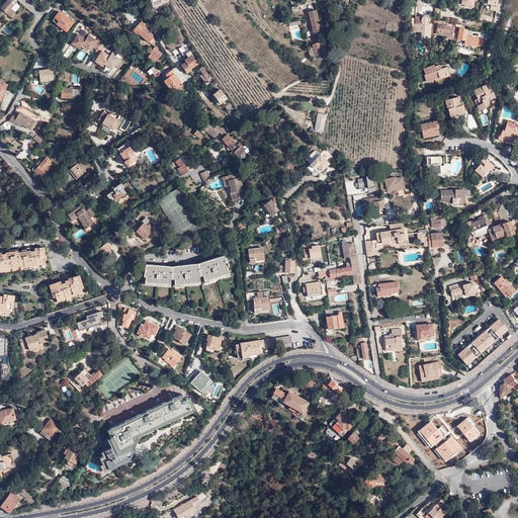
[(0,13),(1,15),(3,16),(6,13),(11,17),(15,12),(11,8),(16,2),(14,0),(7,0),(5,3),(5,4),(4,5),(4,4),(0,8),(0,13)]
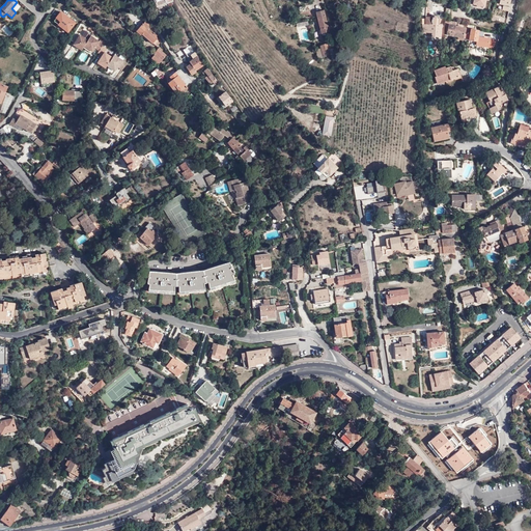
[(75,22),(61,10),(54,20),(67,30),(75,22)]
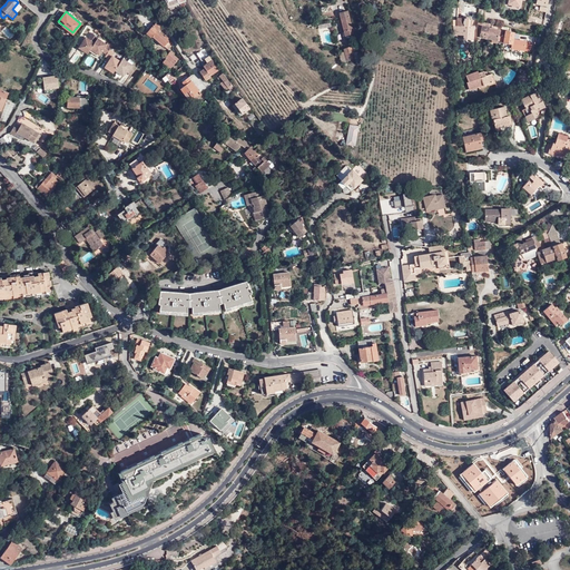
[(353,35),(347,11),(338,13),(344,37),(353,35)]
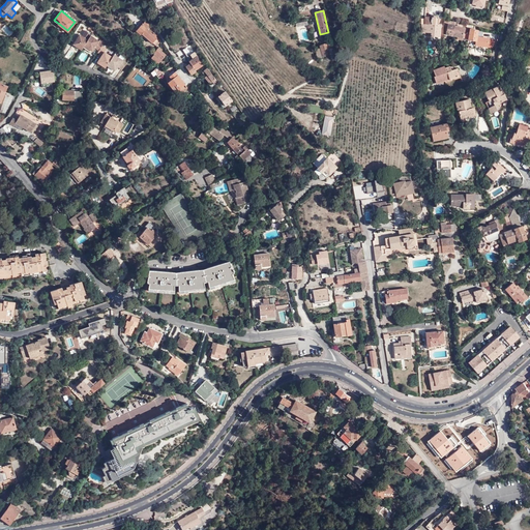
[(432,37),(440,37),(441,25),(437,25),(438,18),(436,18),(433,17),(427,17),(424,17),(424,27),(423,28),(423,32),(431,33),(431,39),(432,39),(432,37)]
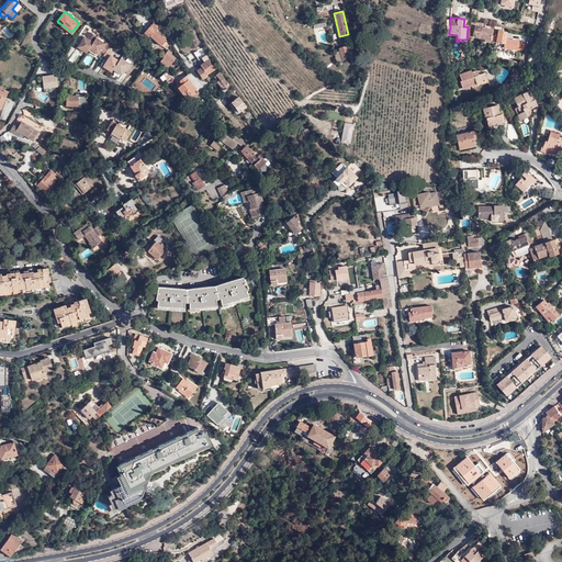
[(482,27),(474,26),(475,21),(471,21),(470,29),(470,36),(480,37),(482,29),(482,27)]
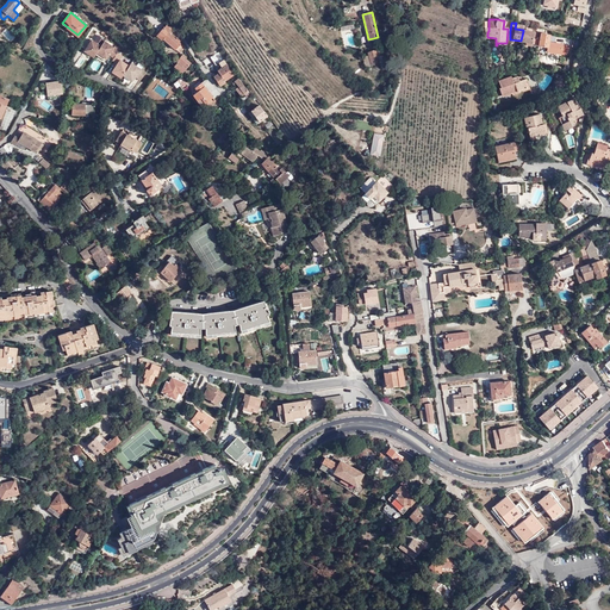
[(178,50),(181,54),(186,48),(184,47),(185,45),(170,33),(174,30),(168,24),(165,29),(165,27),(157,36),(162,39),(163,38),(178,50)]
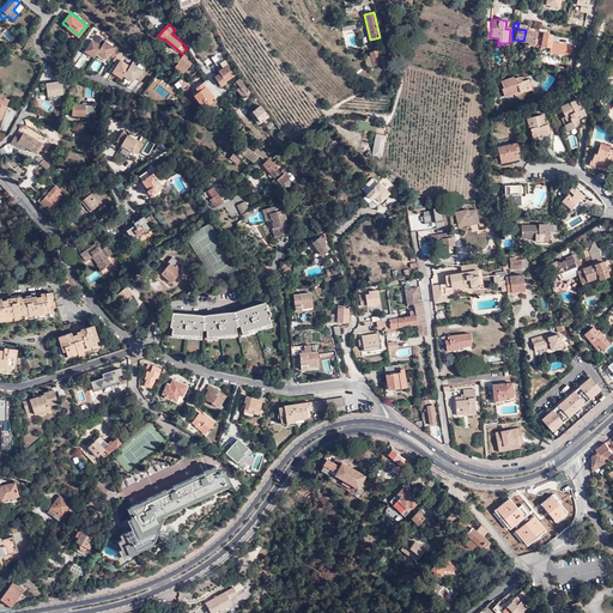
[(523,41),(535,43),(538,32),(552,36),(552,35),(526,30),(526,31),(523,41)]
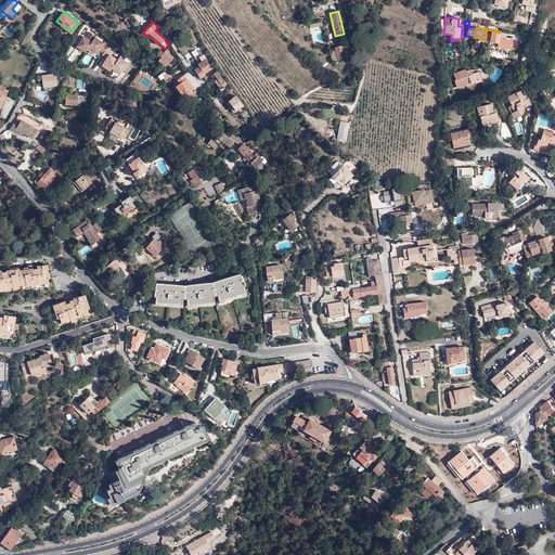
[(95,36),(94,36),(95,35),(90,29),(86,36),(84,35),(77,44),(86,50),(87,48),(95,36)]
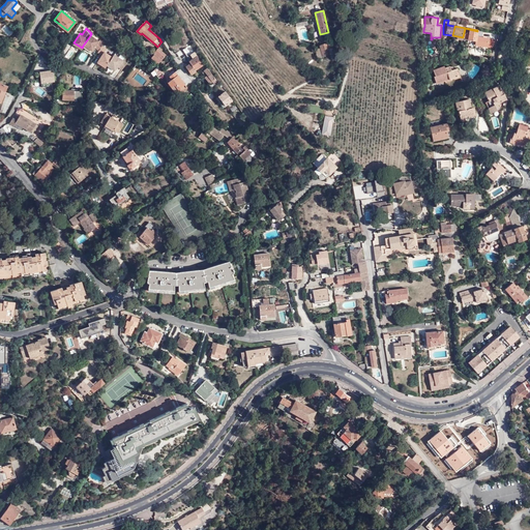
[(463,37),(476,40),(475,45),(492,48),(494,39),(489,39),(489,38),(476,35),(477,31),(465,28),(463,37)]
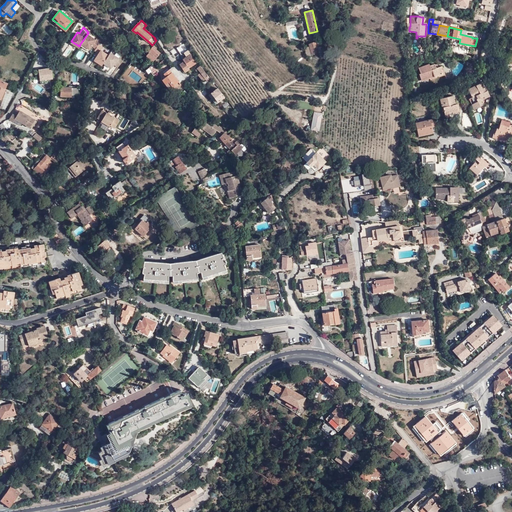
[(100,41),(88,33),(81,42),(90,48),(92,44),(96,47),(100,41)]
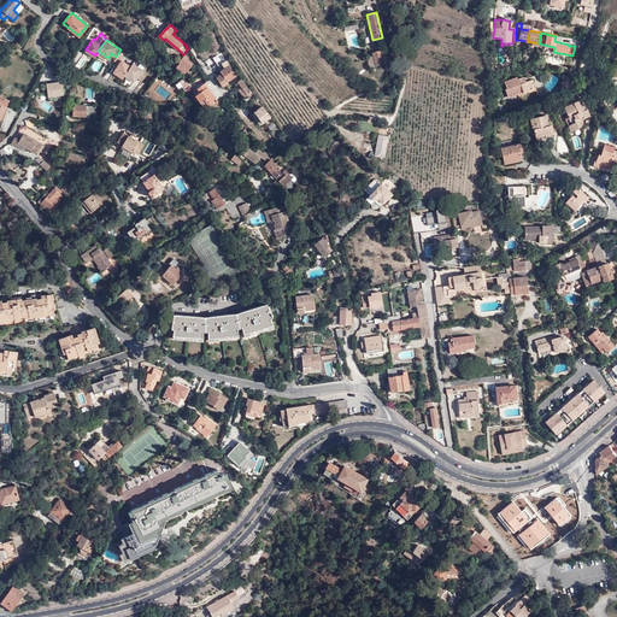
[(122,58),(124,54),(119,51),(116,57),(115,58),(119,62),(115,70),(123,76),(131,64),(122,58)]
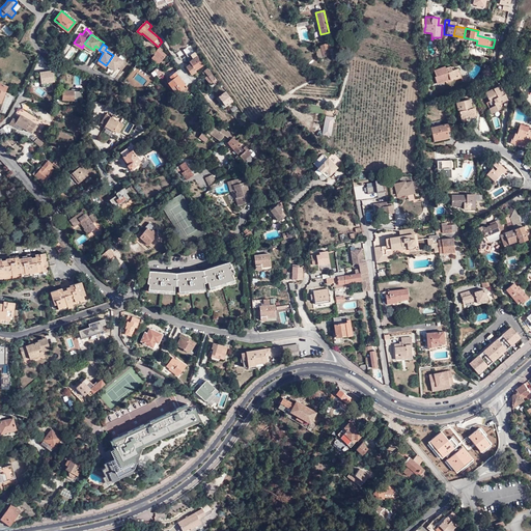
[(331,56),(328,45),(322,47),(325,57),(331,56)]
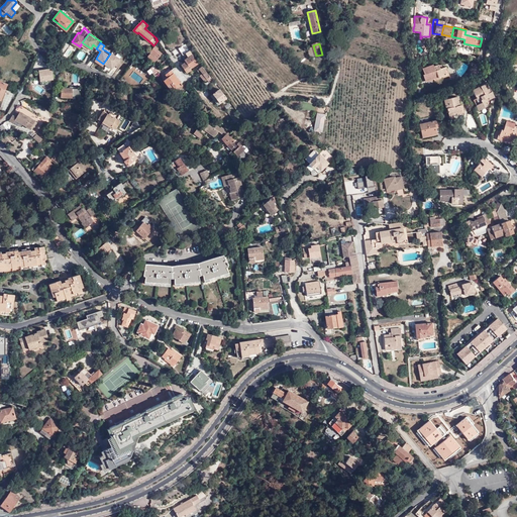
[(151,53),(148,57),(154,63),(162,54),(158,49),(159,48),(156,46),(150,53),(151,53)]
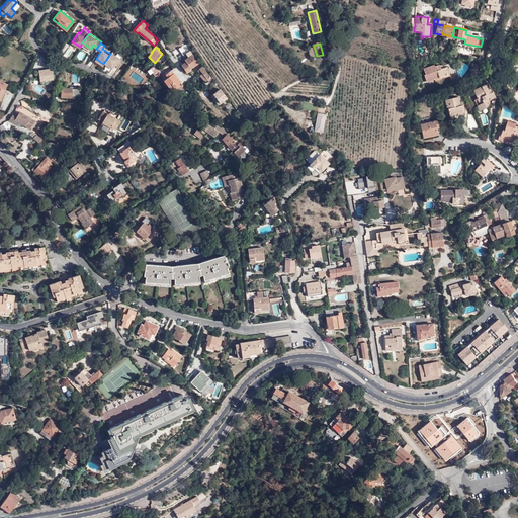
[(196,60),(193,55),(189,58),(185,60),(187,62),(182,65),(187,73),(192,70),(191,69),(201,62),(199,59),(196,60)]
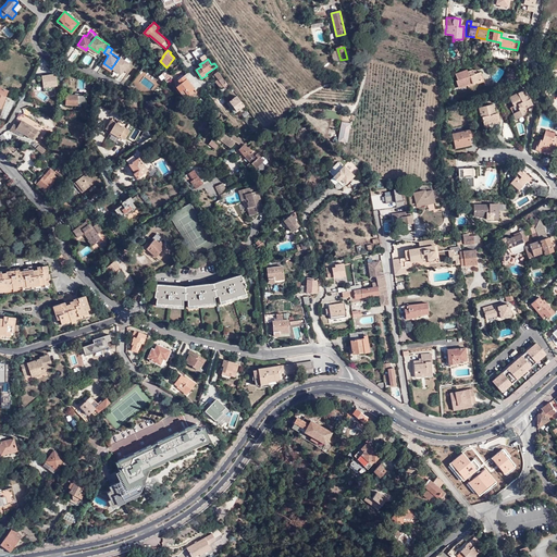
[(146,89),(150,89),(151,89),(140,79),(145,75),(156,84),(160,81),(144,66),(132,81),(132,82),(131,84),(136,85),(136,87),(146,89)]
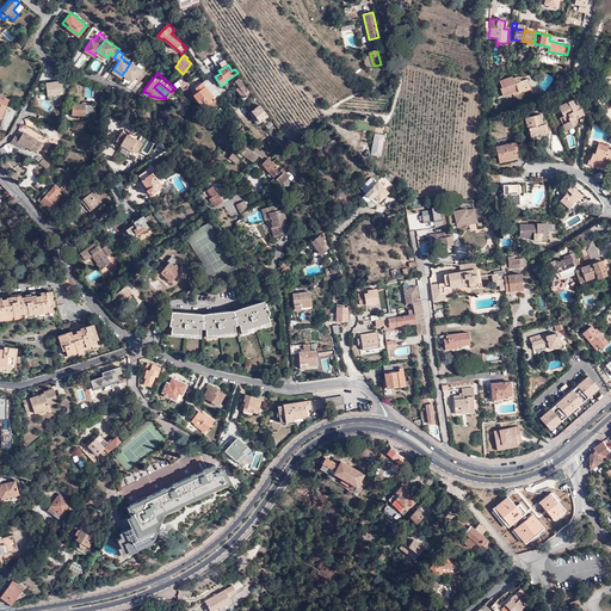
[(186,76),(184,75),(176,82),(178,87),(181,85),(184,90),(191,84),(186,76)]
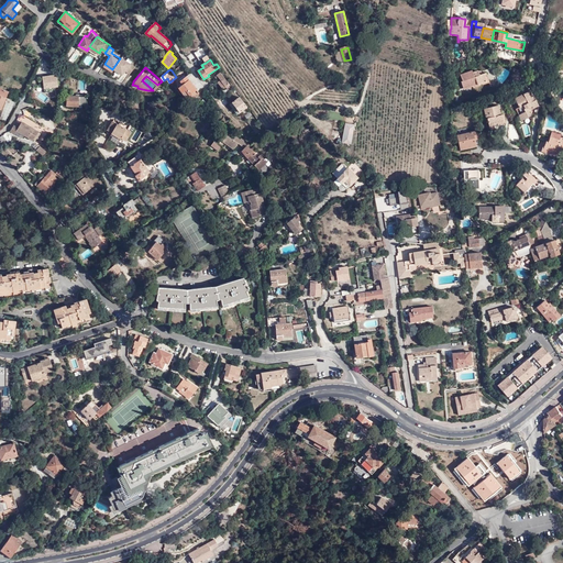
[(487,81),(484,73),(479,74),(478,69),(473,70),(472,69),(460,73),(462,80),(461,80),(463,88),(464,88),(474,85),(474,86),(478,85),(477,84),(487,81)]
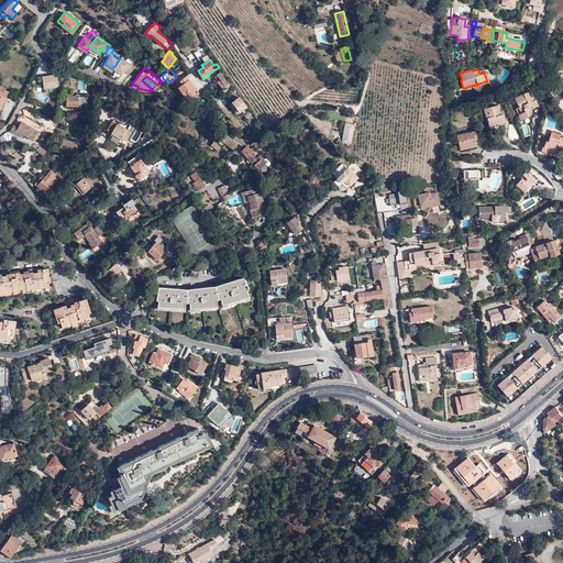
[(232,88),(220,72),(216,76),(216,77),(218,76),(221,79),(223,83),(220,85),(222,88),(223,89),(227,87),(229,91),(232,88)]
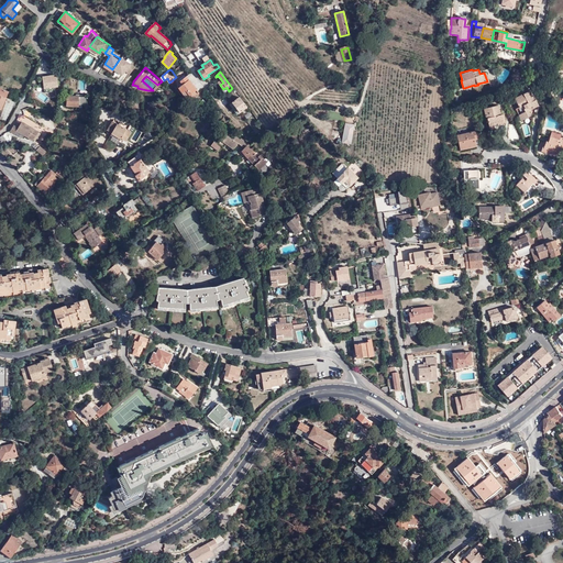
[(486,72),(484,73),(487,81),(477,84),(478,85),(474,86),(474,85),(464,88),(464,89),(473,86),(474,87),(489,83),(486,72)]
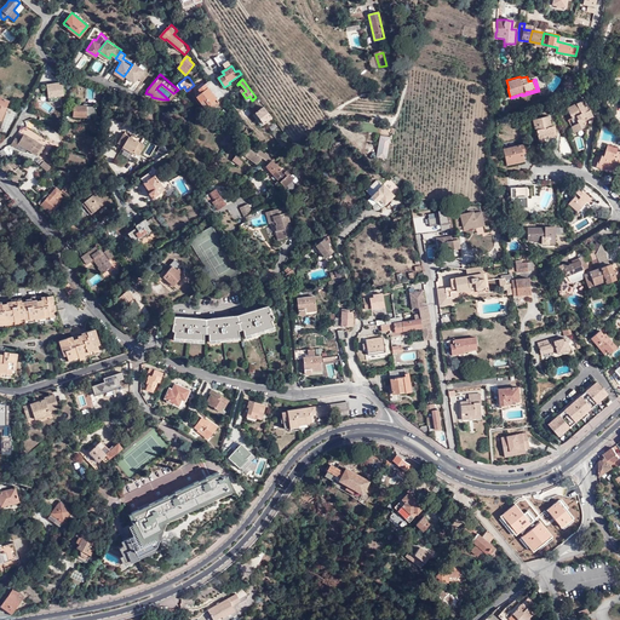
[(46,84),(49,101),(52,99),(53,101),(61,99),(61,95),(63,95),(62,81),(46,84)]
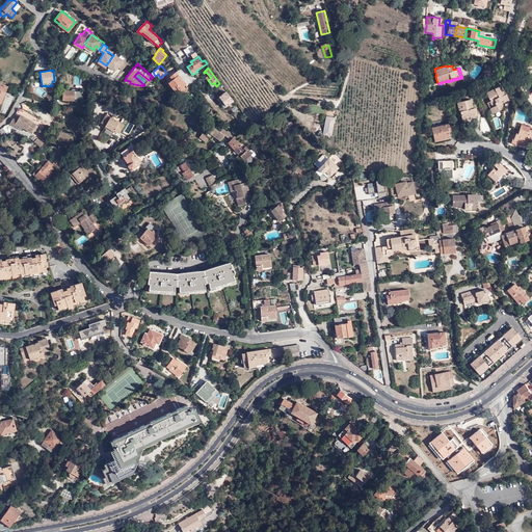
[(186,85),(177,72),(170,77),(173,80),(168,82),(175,91),(179,88),(180,90),(186,85)]
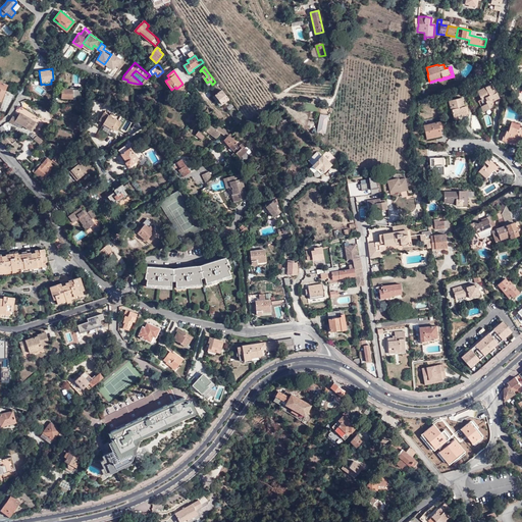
[(496,94),(488,80),(480,84),(483,88),(477,92),(481,100),(478,101),(481,107),(480,107),(483,112),(494,107),(492,103),(500,99),(497,93),(496,94)]
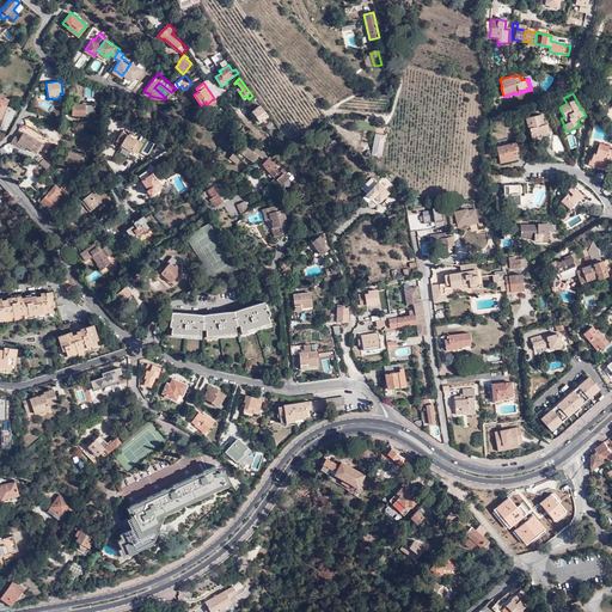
[(73,104),(72,115),(83,115),(85,115),(85,114),(93,114),(95,105),(73,104)]
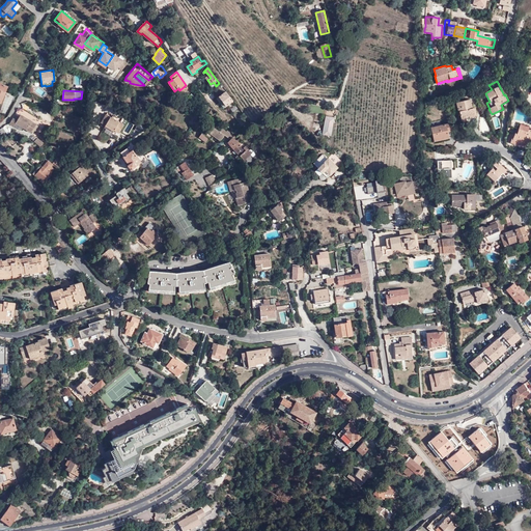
[(227,91),(217,99),(224,108),(233,101),(227,91)]
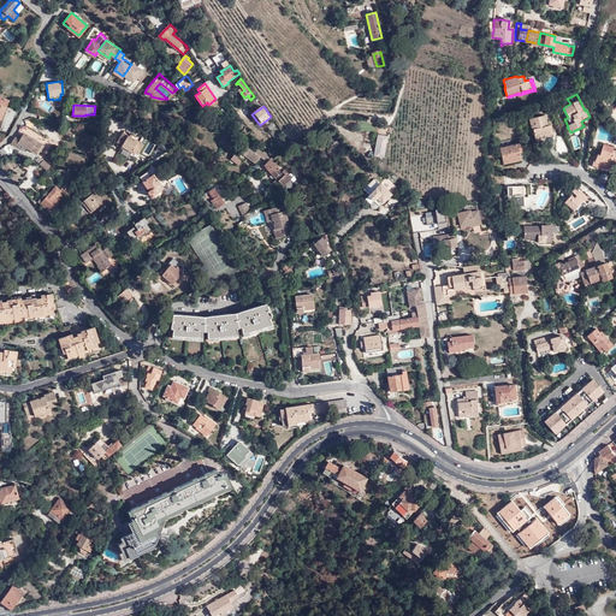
[(548,125),(545,116),(529,119),(533,135),(534,134),(534,140),(537,141),(539,142),(540,141),(542,140),(540,136),(544,136),(544,137),(554,135),(551,125),(548,125)]
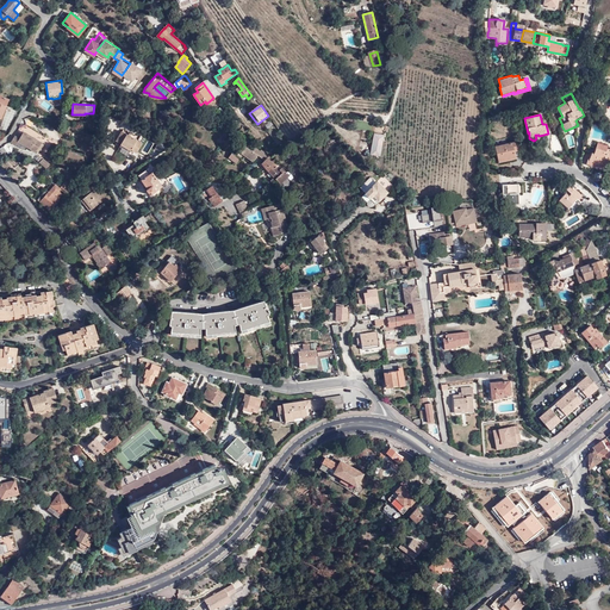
[(374,134),(385,135),(386,126),(375,124),(374,134)]
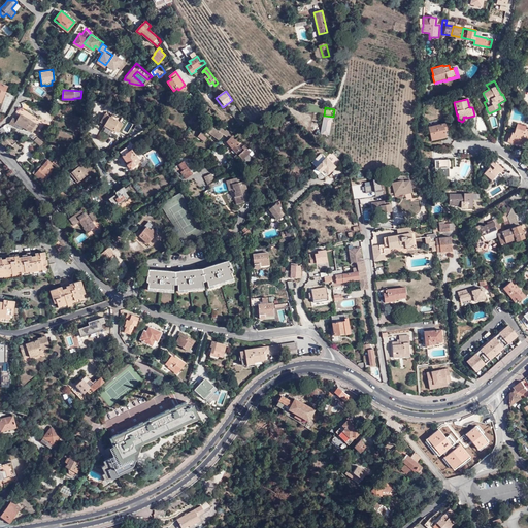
[(124,124),(106,112),(100,121),(105,124),(104,126),(112,131),(114,128),(119,131),(124,124)]
